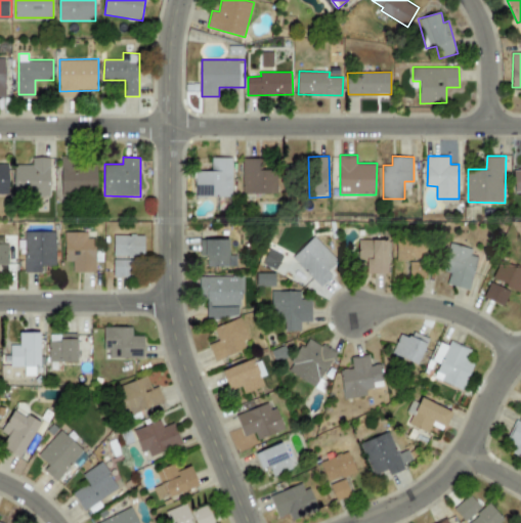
[(233,158),(213,157),(212,170),(198,170),(198,195),(233,197),(233,158)]
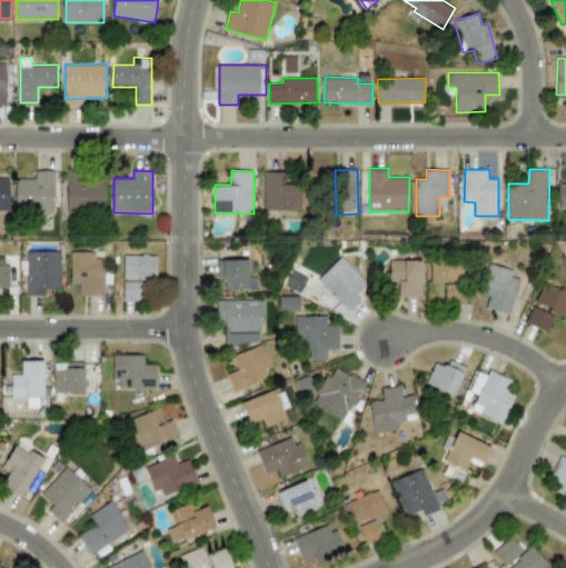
[(56,171),(38,171),(38,180),(17,180),(17,215),(56,215),(56,171)]
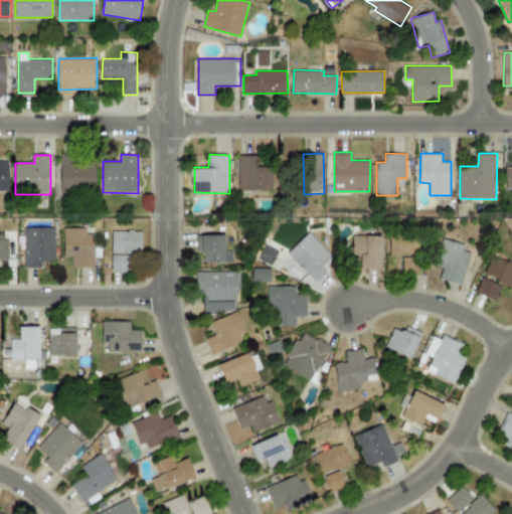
[(61,189),(97,188),(97,161),(75,162),(75,155),(61,155),(61,189)]
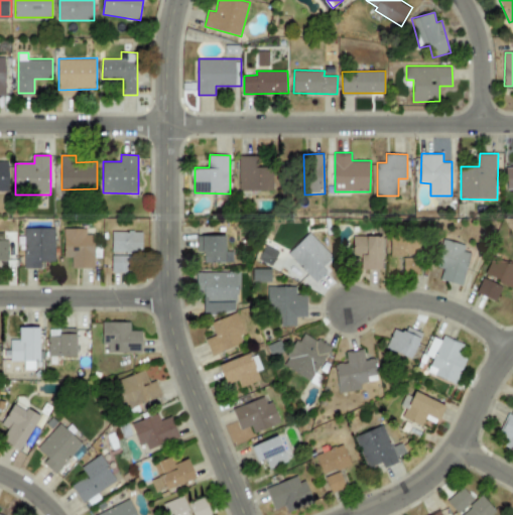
[(274,166),(256,167),(255,155),(239,155),(240,190),(274,190),(274,166)]
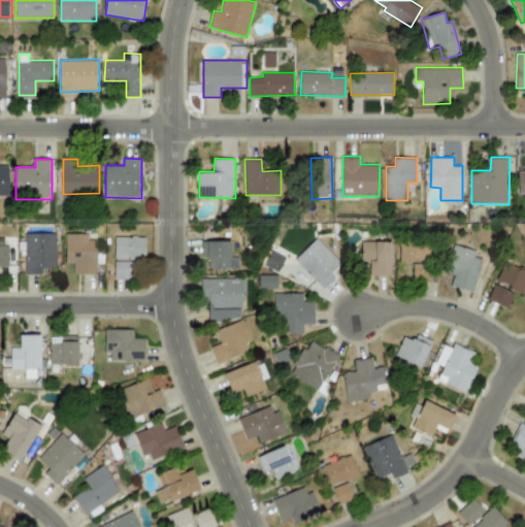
[(0,164),(10,165),(10,195),(0,195),(0,164)]
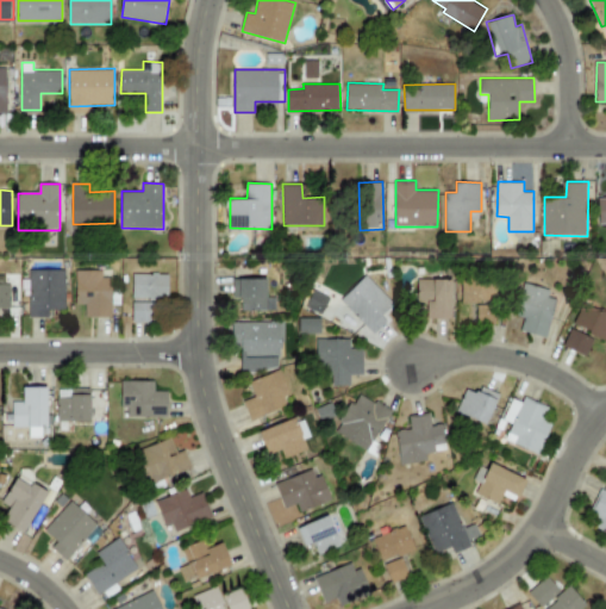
[(30,317),(50,317),(50,309),(67,310),(68,271),(31,269),(30,317)]
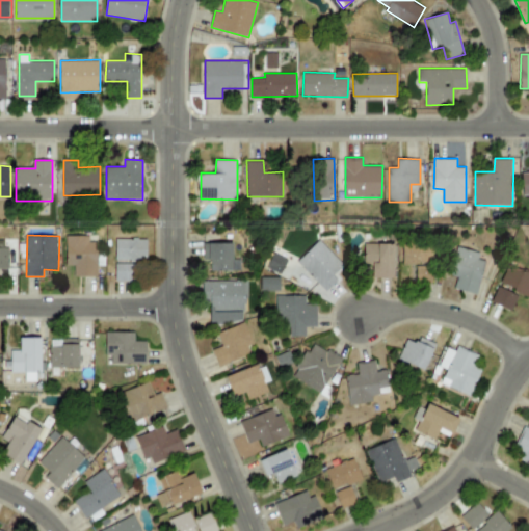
[(99,241),(90,242),(90,235),(68,236),(68,265),(76,265),(76,276),(100,276),(99,241)]
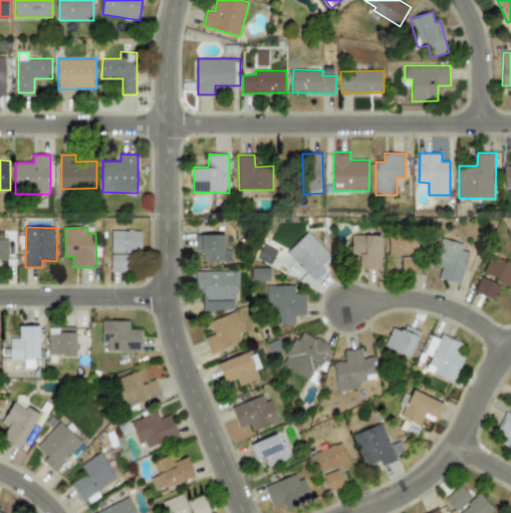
[(143,231),(113,230),(112,251),(143,252),(143,231)]
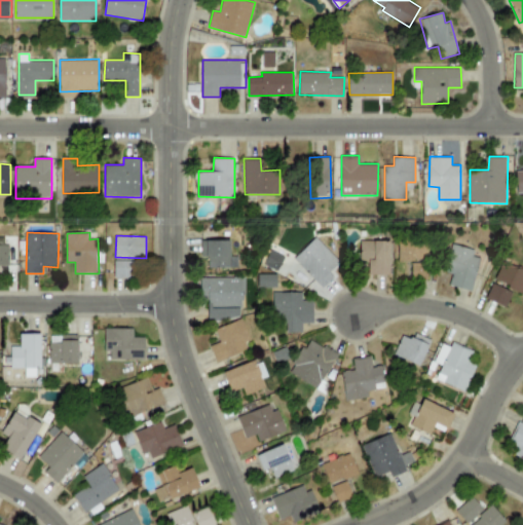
[(341,262),(318,237),(295,258),(323,288),(335,276),(331,272),(341,262)]
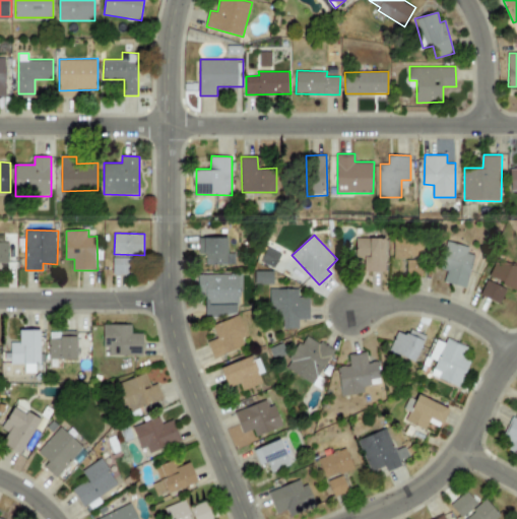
[(237,265),(237,253),(229,253),(229,238),(200,237),(200,265),(237,265)]
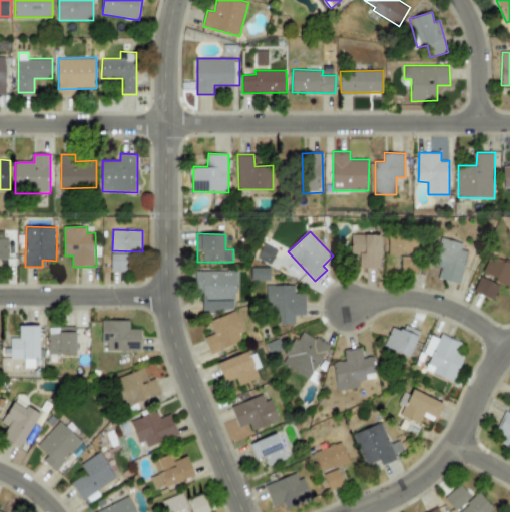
[(361,268),(382,268),(381,234),(352,235),(352,256),(361,256),(361,268)]
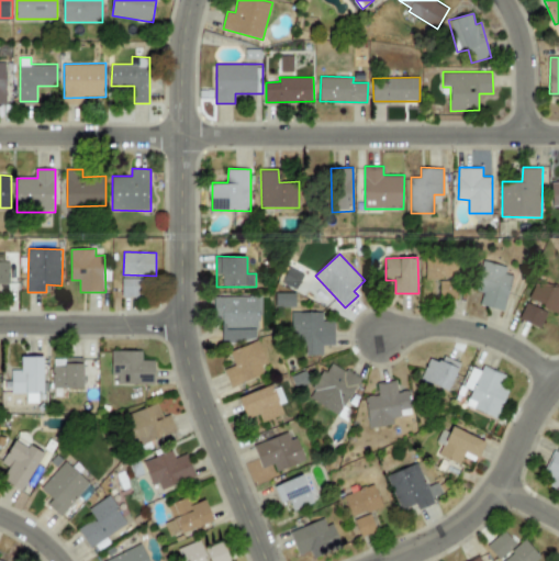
[(426,279),(442,279),(442,295),(459,296),(460,258),(427,258),(426,279)]
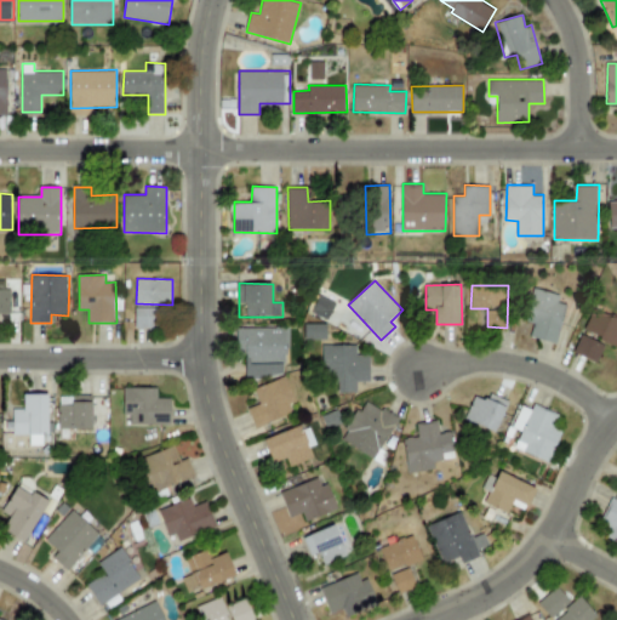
[(0,289),(0,314),(12,314),(12,289),(0,289)]
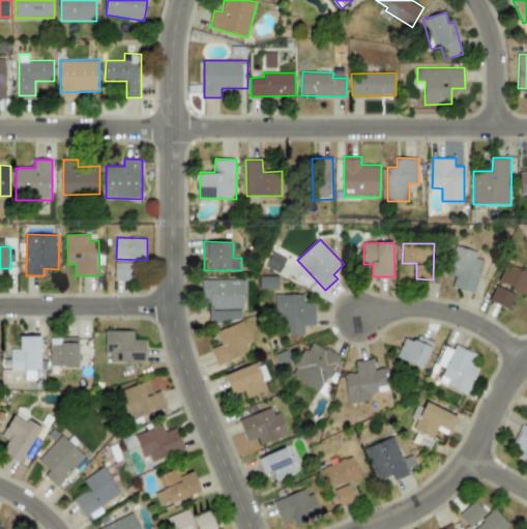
[(485,260),(477,258),(478,252),(458,246),(451,272),(458,274),(455,288),(476,293),(485,260)]
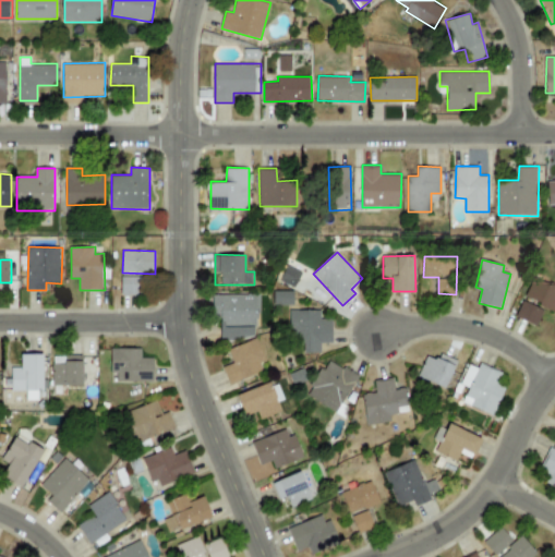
[(297,287),(302,270),(286,266),(280,282),(297,287)]
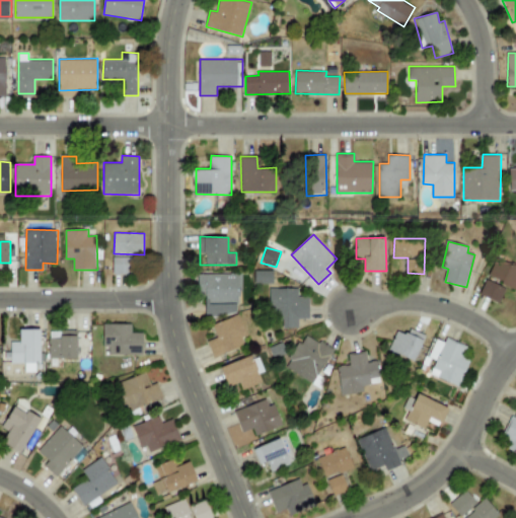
[(114,274),(135,274),(134,256),(114,257),(114,274)]
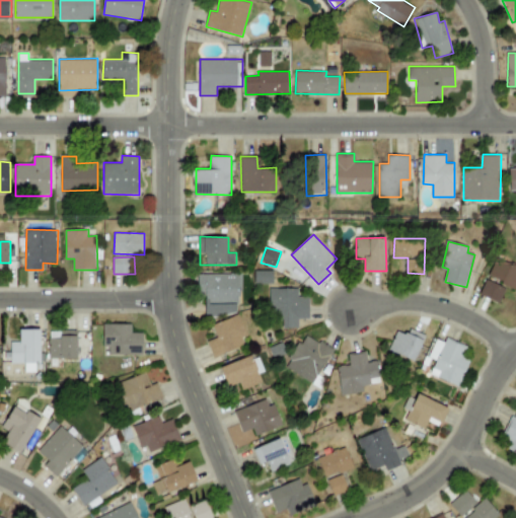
[(515,266),(498,259),(490,277),(515,288),(515,266)]
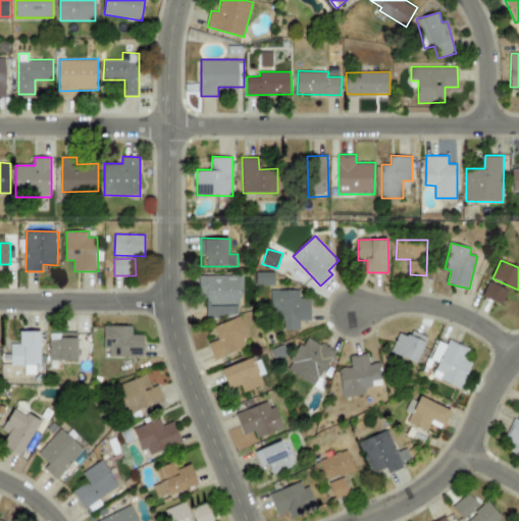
[(275,284),(275,272),(257,272),(257,284),(275,284)]
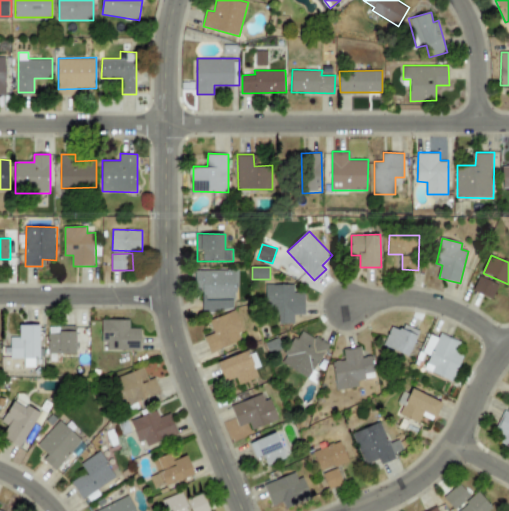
[(196,270),(197,290),(203,290),(203,310),(238,310),(237,270),(196,270)]
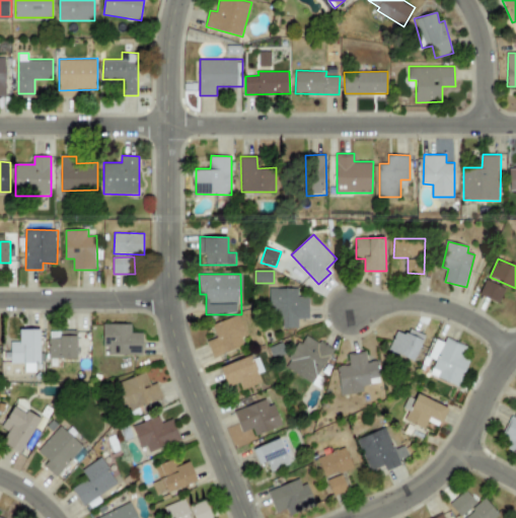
[(271,289),(272,317),(283,316),(284,328),(300,327),(300,319),(309,319),(309,296),(299,296),(299,288),(271,289)]
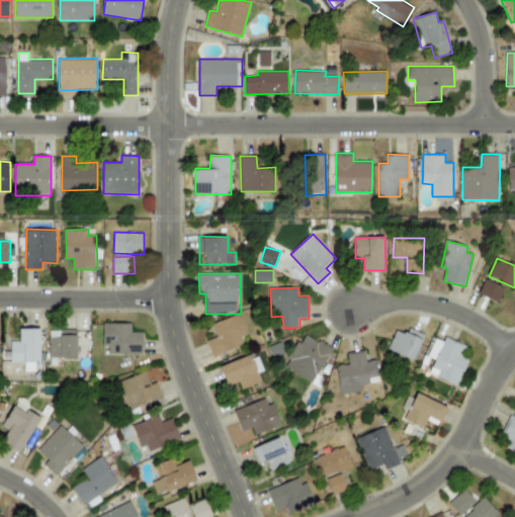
[(213,356),(249,344),(239,314),(213,323),(219,336),(207,340),(213,356)]
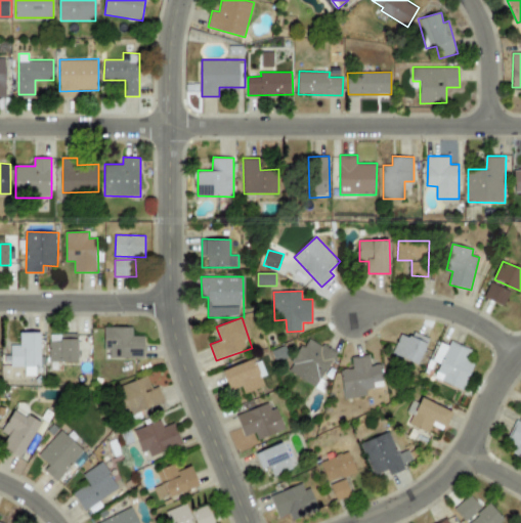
[(145,335),(134,336),(134,328),(106,328),(107,357),(145,357),(145,335)]
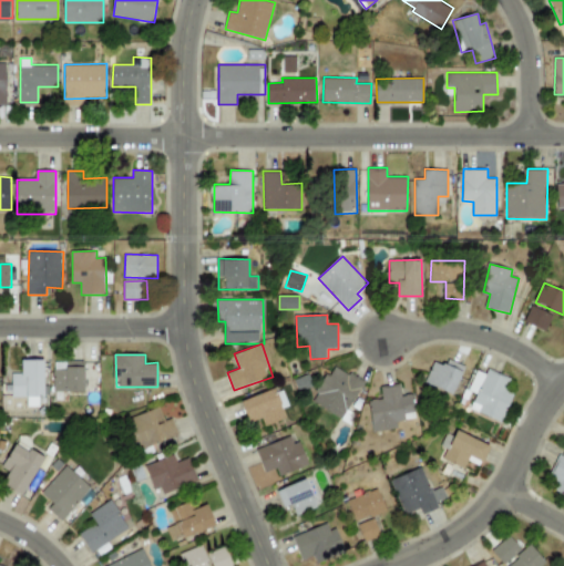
[(444,366),(434,361),(427,382),(454,394),(465,367),(447,358),(444,366)]
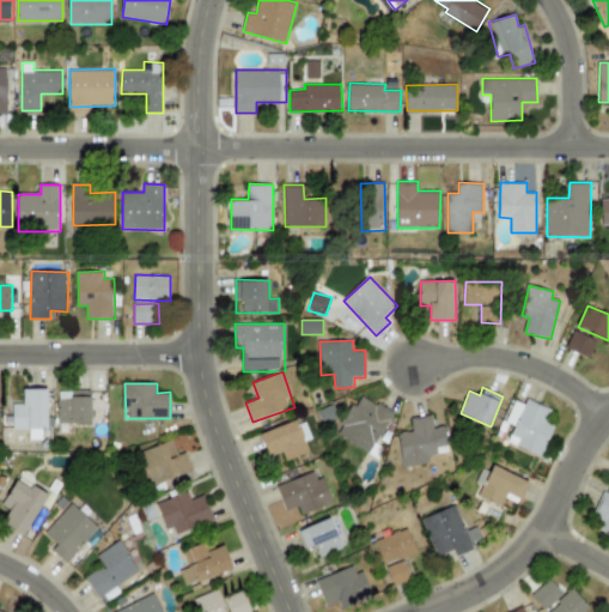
[(13,404),(14,430),(49,429),(48,389),(24,389),(24,404),(13,404)]
